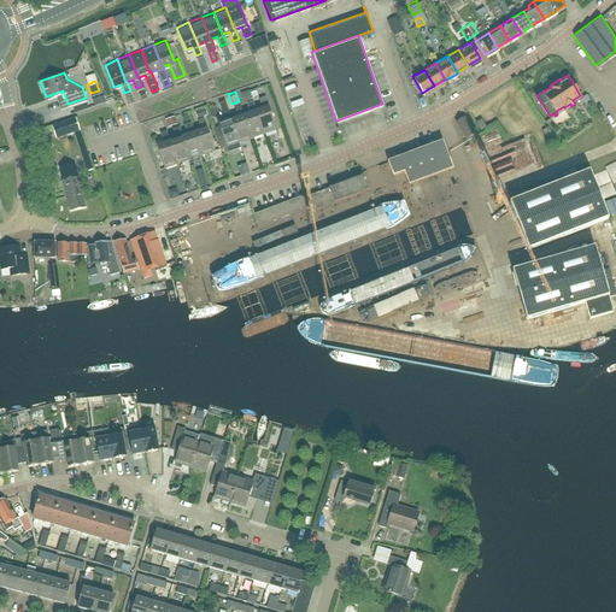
[(593,92),(581,98),(585,105),(597,99),(593,92)]
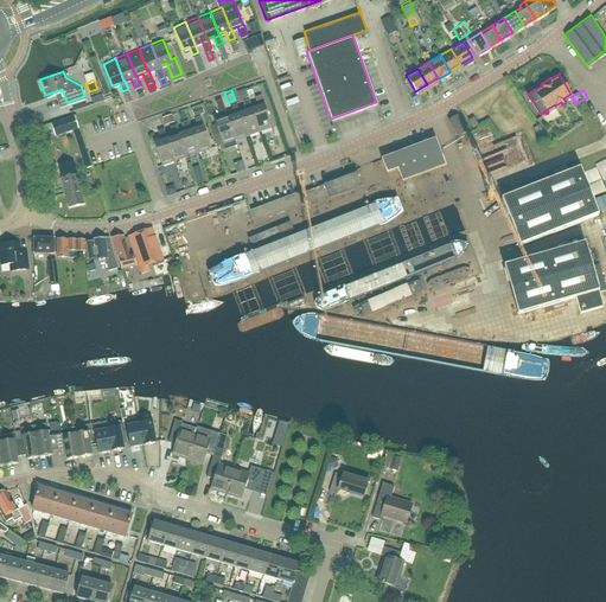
[(256,104),(250,106),(259,128),(270,125),(260,93),(254,95),(256,104)]
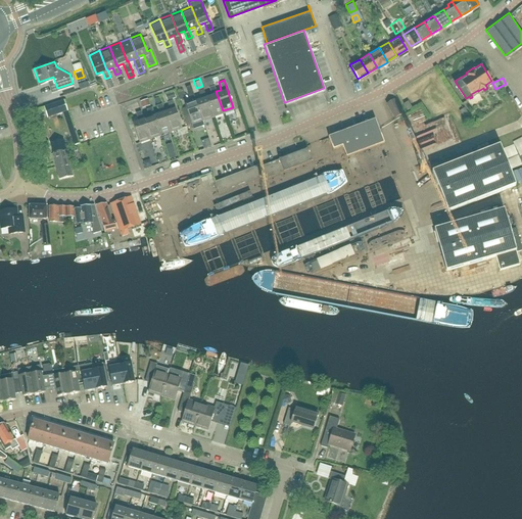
[(190,83),(185,85),(190,100),(184,102),(190,122),(201,119),(195,99),(190,83)]
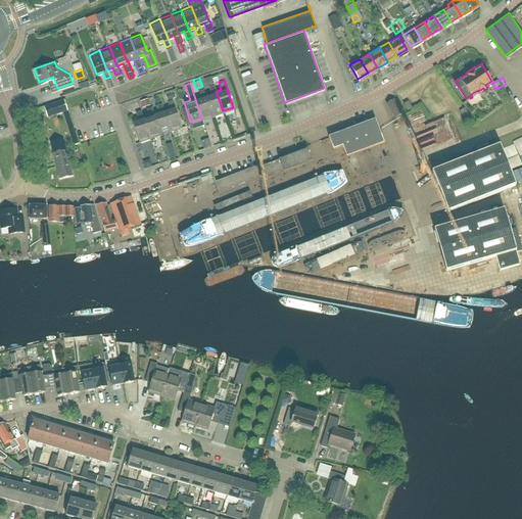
[(208,85),(211,93),(205,95),(211,114),(223,110),(216,91),(214,83),(208,85)]
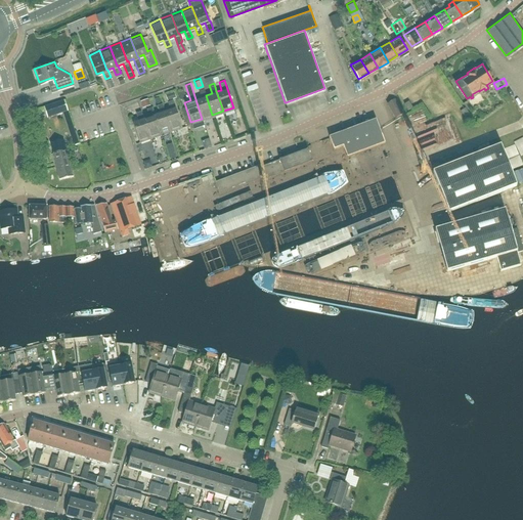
[(195,99),(202,119),(212,115),(206,95),(203,87),(198,89),(201,97),(195,99)]
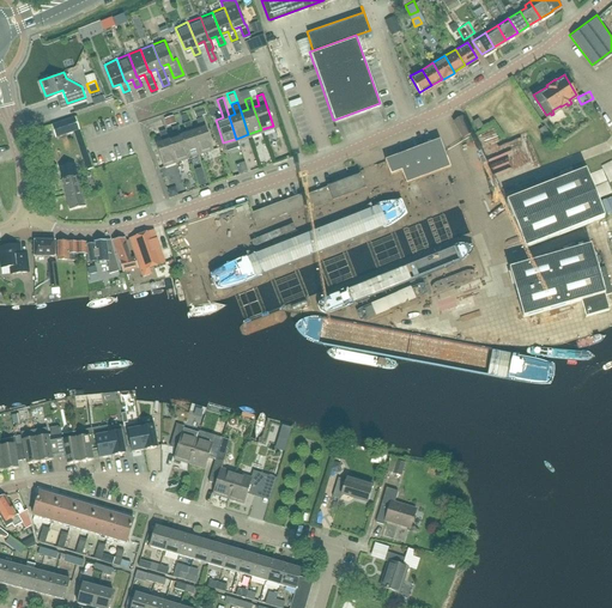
[(460,114),(452,119),(461,134),(470,129),(460,114)]
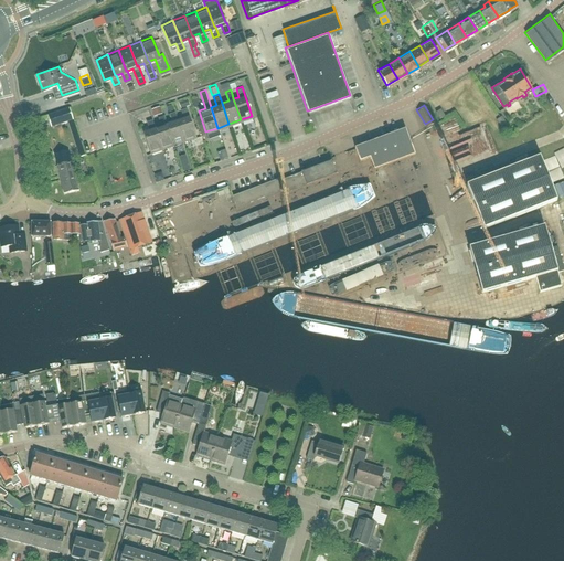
[(71,116),(67,106),(46,113),(50,123),(71,116)]
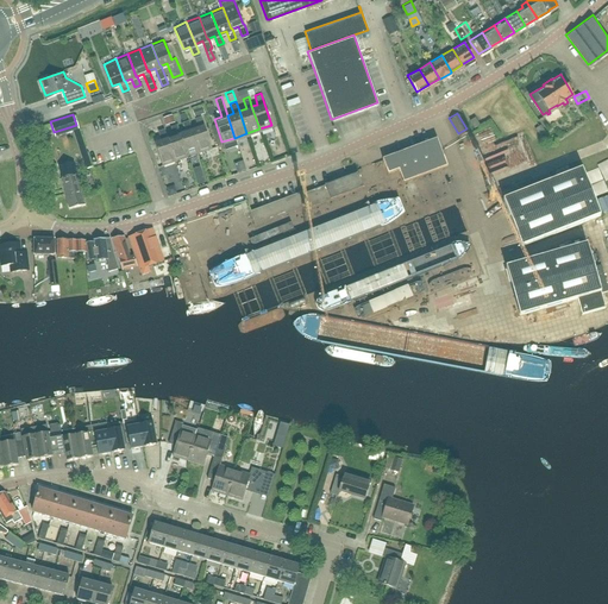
[(190,127),(199,150),(211,145),(202,124),(204,123),(200,114),(194,117),(196,125),(190,127)]
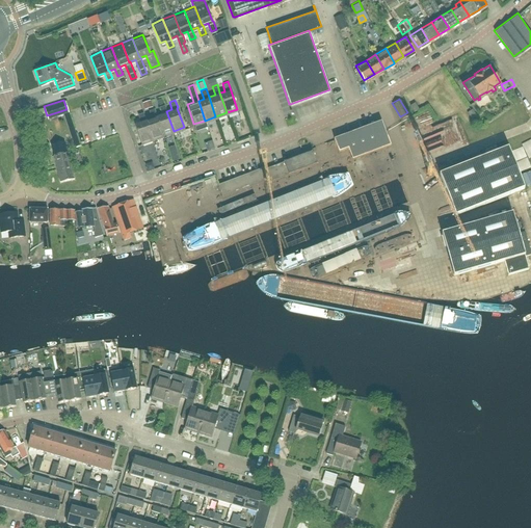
[(418,107),(414,100),(408,103),(413,109),(418,107)]
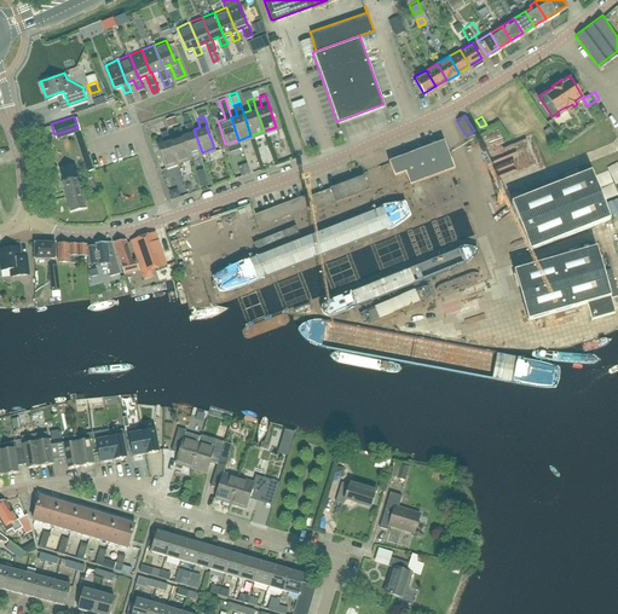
[(202,152),(194,129),(190,120),(184,122),(188,132),(182,134),(190,157),(202,152)]
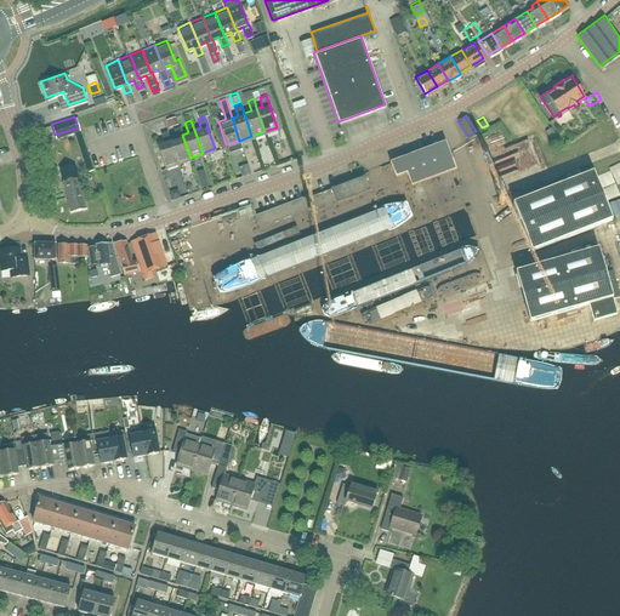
[(191,158),(182,135),(178,125),(172,127),(175,137),(170,138),(177,161),(191,158)]
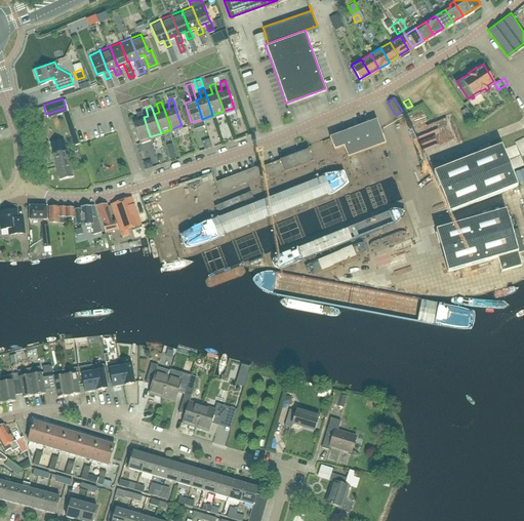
[(459,109),(464,115),(469,112),(465,106),(459,109)]
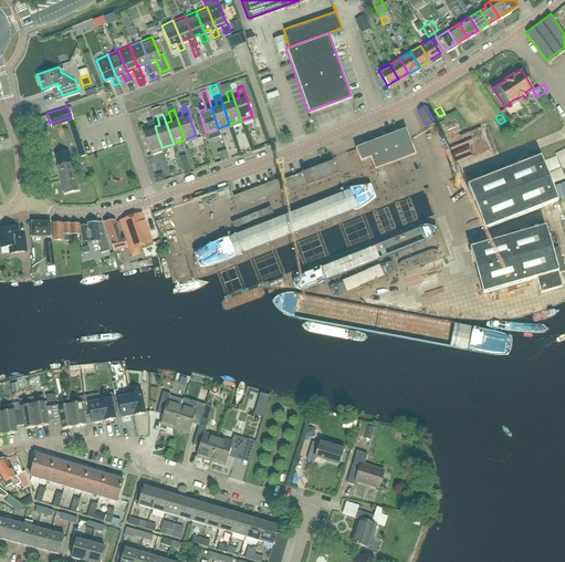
[(161,147),(155,126),(152,118),(146,120),(149,128),(143,131),(150,152),(161,147)]
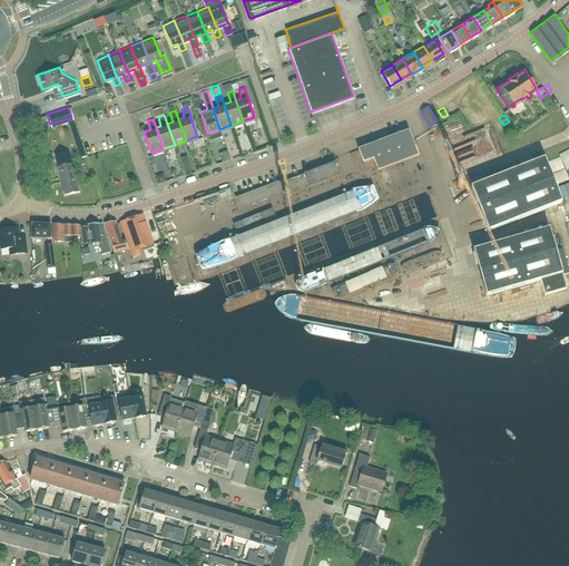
[(356,146),(362,160),(371,157),(375,168),(417,153),(408,127),(356,146)]
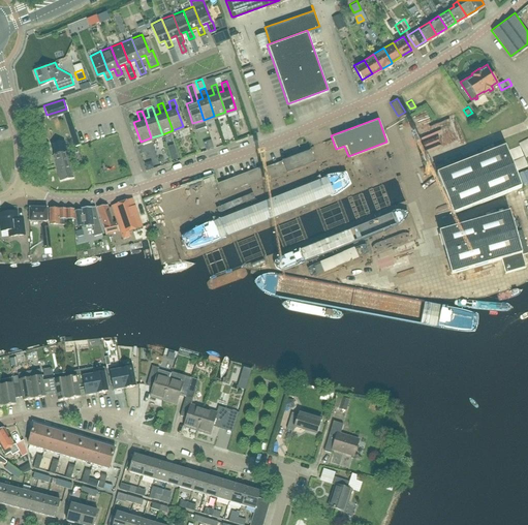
[(220,129),(222,139),(230,137),(229,128),(220,129)]
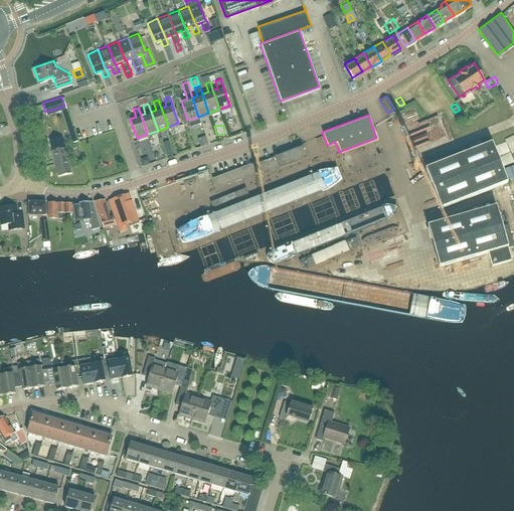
[(53,155),(58,173),(69,170),(63,145),(61,136),(56,137),(55,136),(54,137),(54,138),(49,139),(51,148),(52,155),(53,155)]
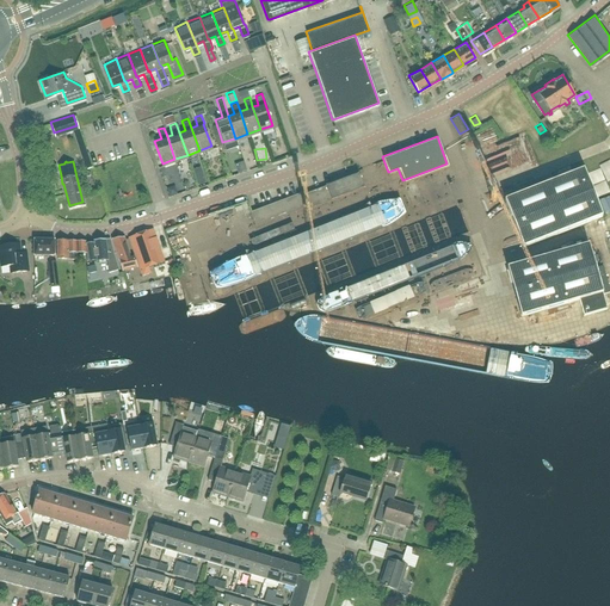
[(522,245),(601,214),(583,166),(504,198),(522,245)]
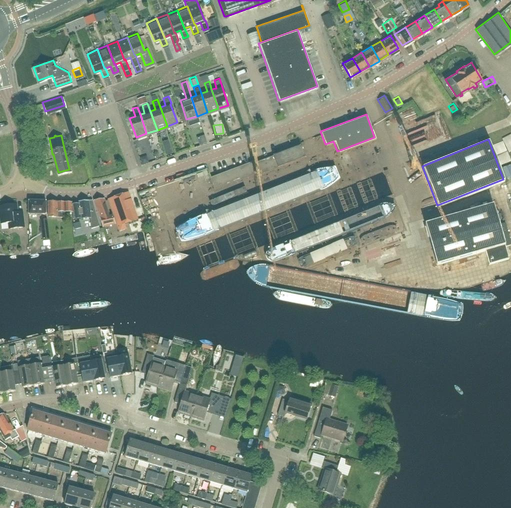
[(299,143),(255,160),(254,158),(253,158),(253,159),(209,176),(209,175),(208,176),(213,187),(257,170),(258,172),(303,155),(304,156),(304,155),(299,143)]
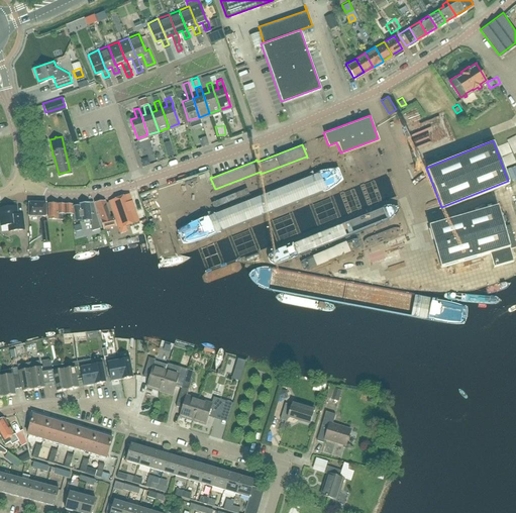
[(269,187),(252,193),(254,199),(271,193),(269,187)]
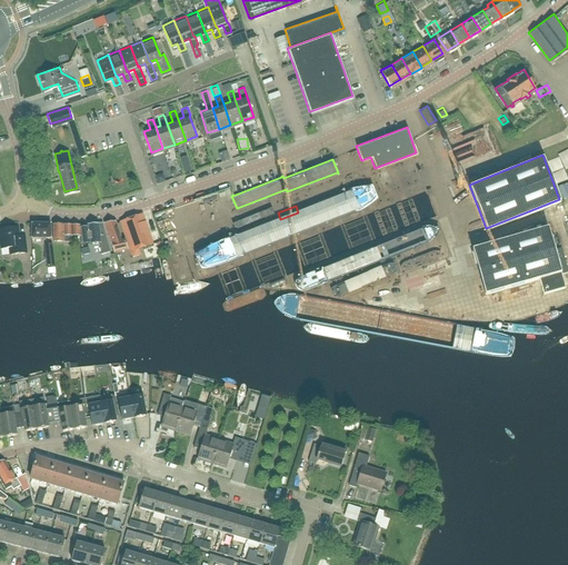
[(136,247),(137,246),(151,241),(152,241),(141,210),(119,219),(120,219),(123,218),(125,218),(126,224),(123,225),(129,241),(133,240),(136,247)]
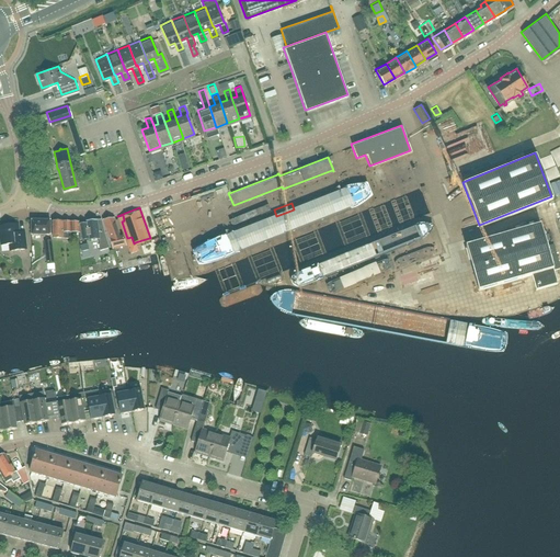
[(263,209),(238,216),(241,228),(266,222),(263,209)]
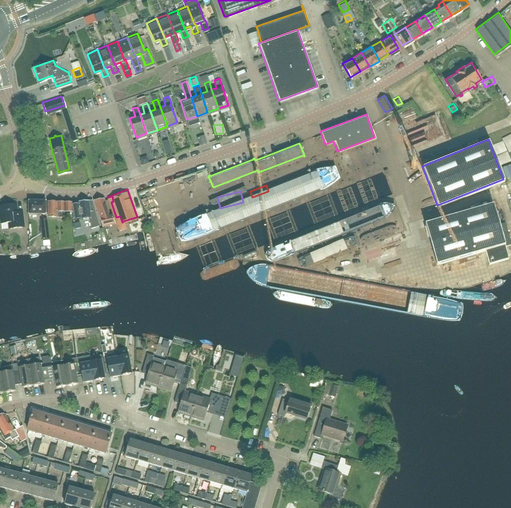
[(93,198),(100,217),(102,224),(114,222),(111,212),(109,213),(103,196),(93,198)]
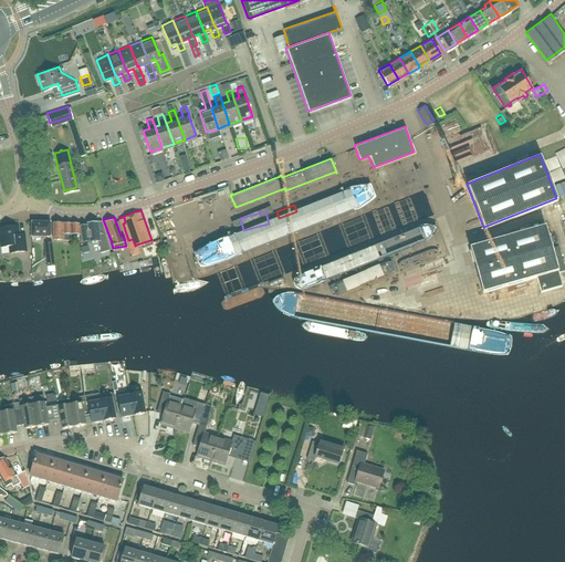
[(49,219),(30,219),(31,235),(49,233),(49,219)]
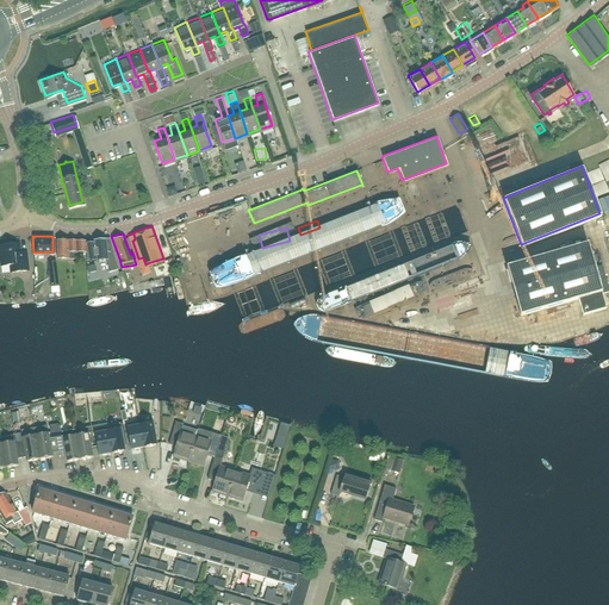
[(109,236),(93,237),(92,237),(93,239),(85,239),(86,249),(86,253),(86,256),(86,259),(106,256),(107,269),(117,266),(116,261),(109,236)]
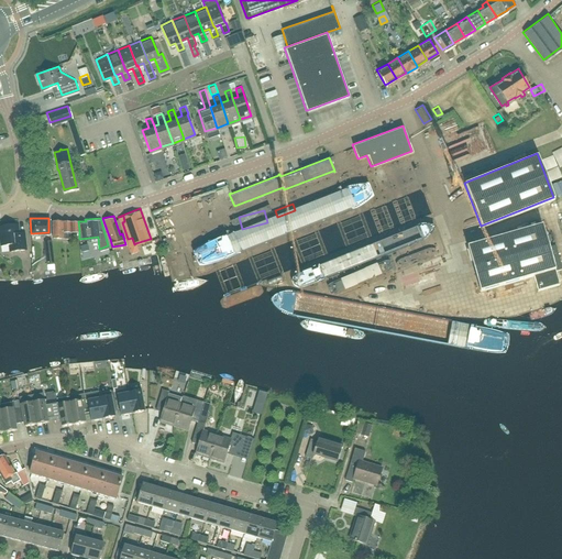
[(69,230),(79,230),(78,221),(78,219),(52,219),(51,236),(69,237),(69,230)]
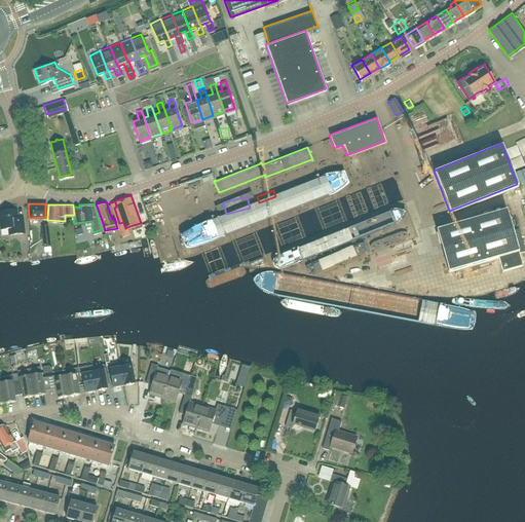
[(190,227),(225,216),(222,207),(187,218),(190,227)]
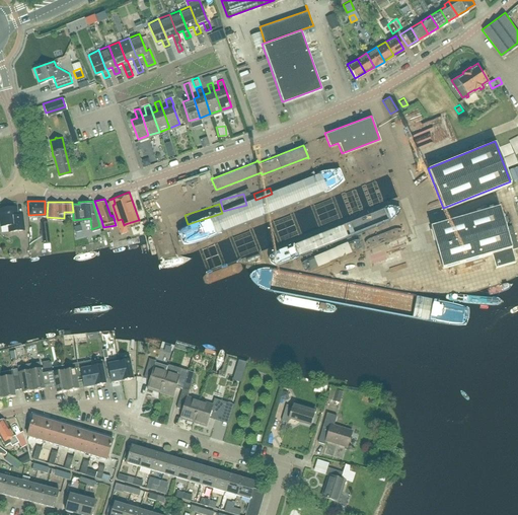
[(7,223),(7,229),(23,227),(22,216),(17,217),(15,205),(0,206),(0,224),(7,223)]
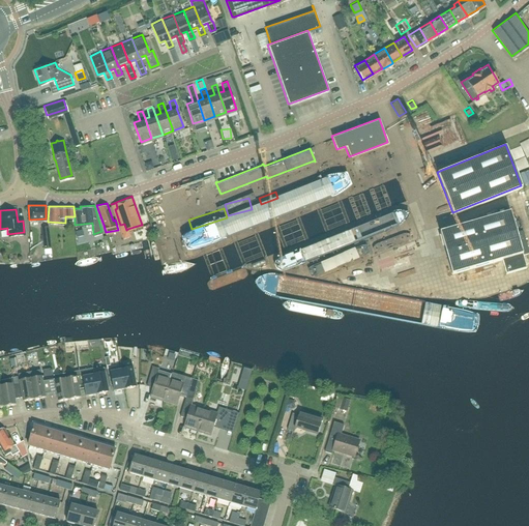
[(439,230),(451,272),(501,258),(505,271),(526,265),(509,209),(439,230)]
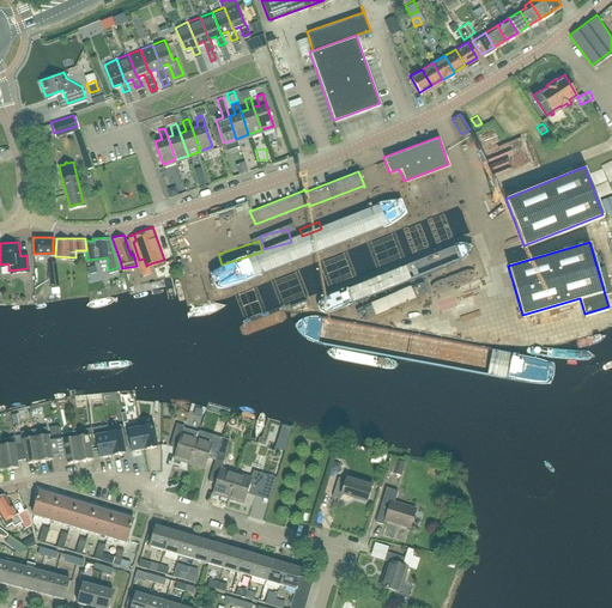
[(325,312),(472,259),(467,245),(320,299),(325,312)]
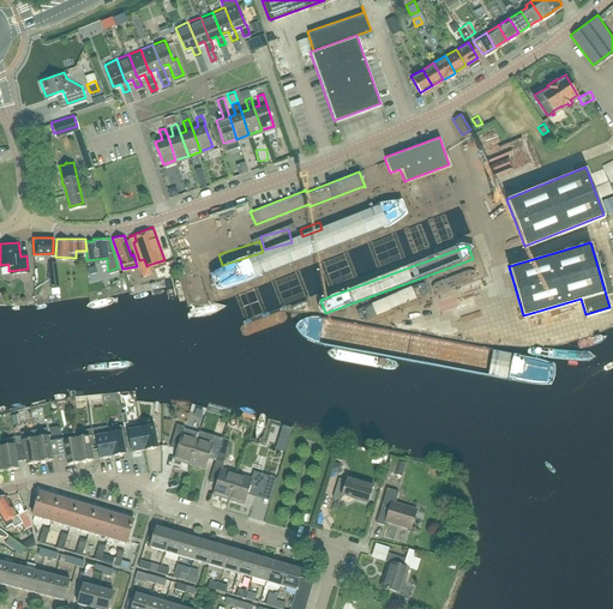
[(55,259),(47,260),(49,284),(58,284),(55,259)]
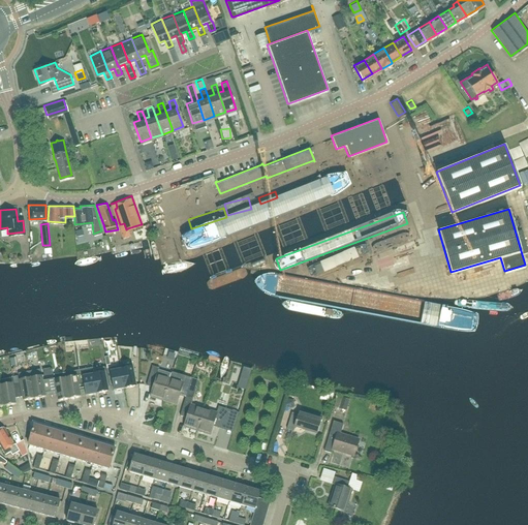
[(62,340),(62,349),(72,348),(71,340),(62,340)]
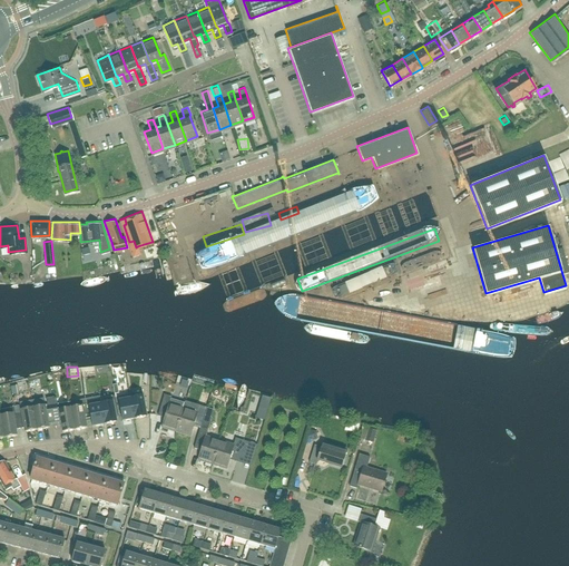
[(128,391),(134,416),(145,413),(141,392),(134,393),(134,390),(128,391)]
